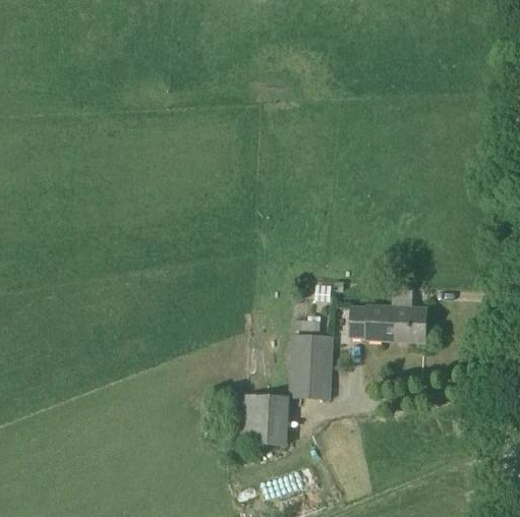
[(309,277),(309,294),(325,294),(326,278),(309,277)]
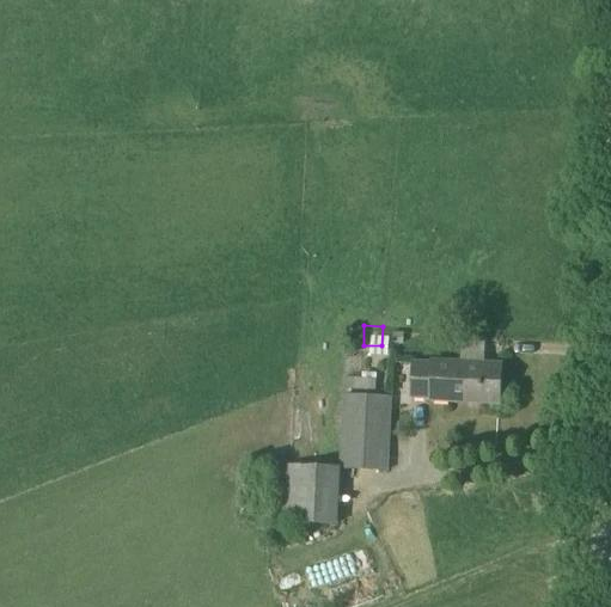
[(399,376),(402,350),(388,349),(385,375),(399,376)]
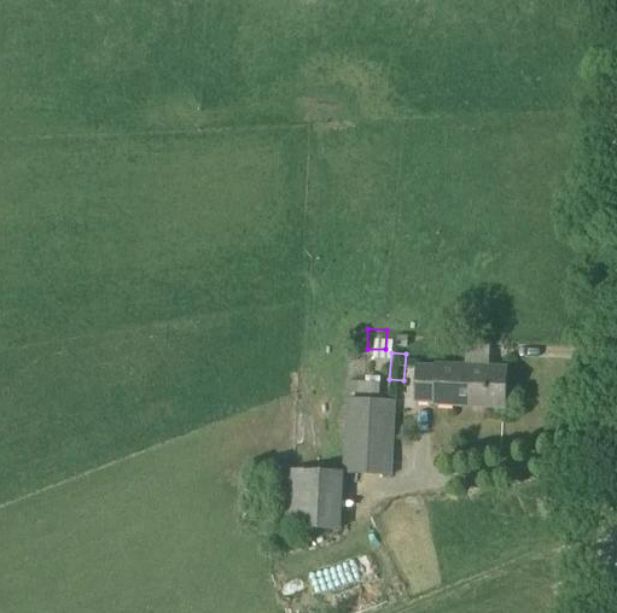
[(434,401),(457,402),(502,404),(505,366),(436,362),(436,365),(417,363),(414,398),(434,400),(434,401)]
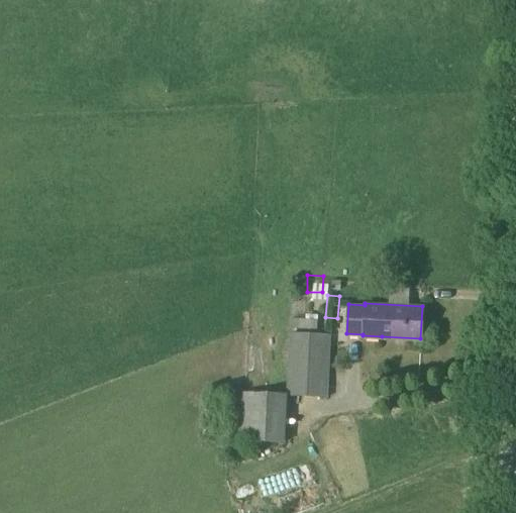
[(287,393),(287,395),(327,396),(330,333),(290,331),(286,392),(287,393)]
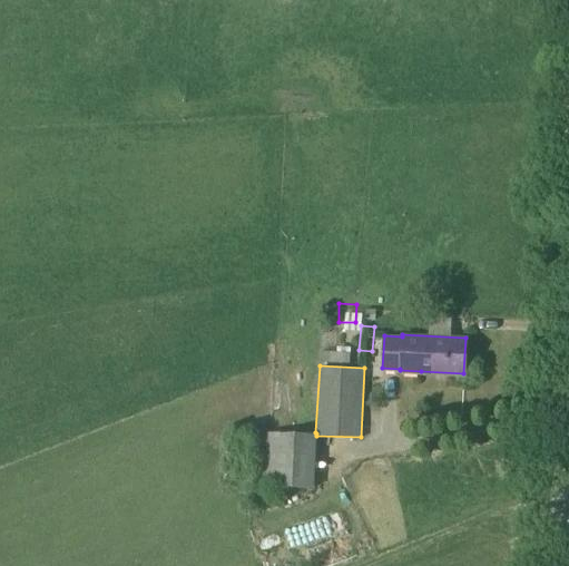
[(268,431),(266,485),(314,487),(316,436),(316,433),(315,432),(268,431)]
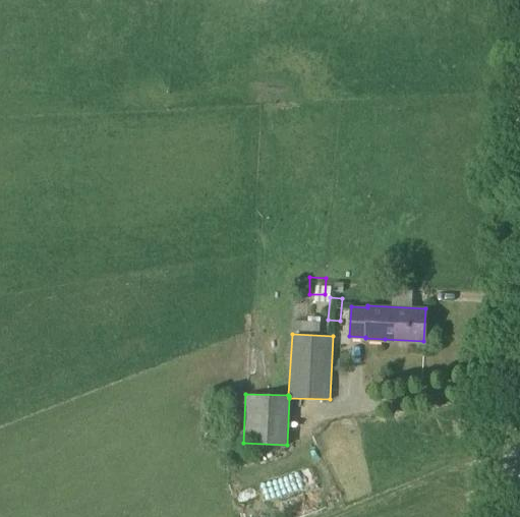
[(200,433),(223,433),(223,423),(201,422),(200,433)]
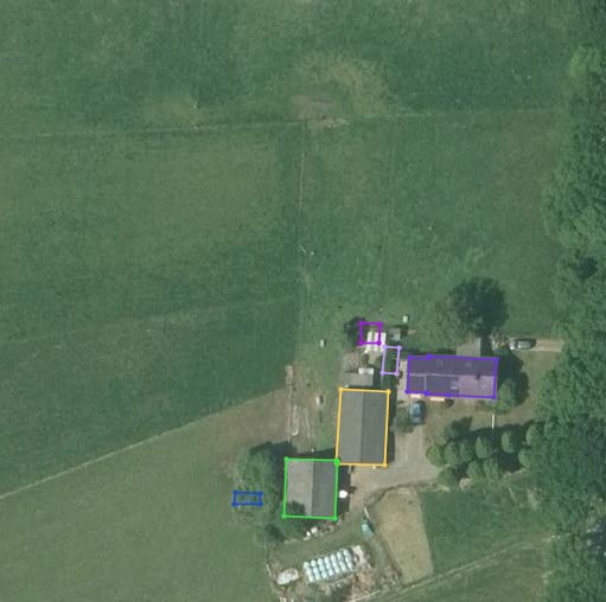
All buildings are outlined.
